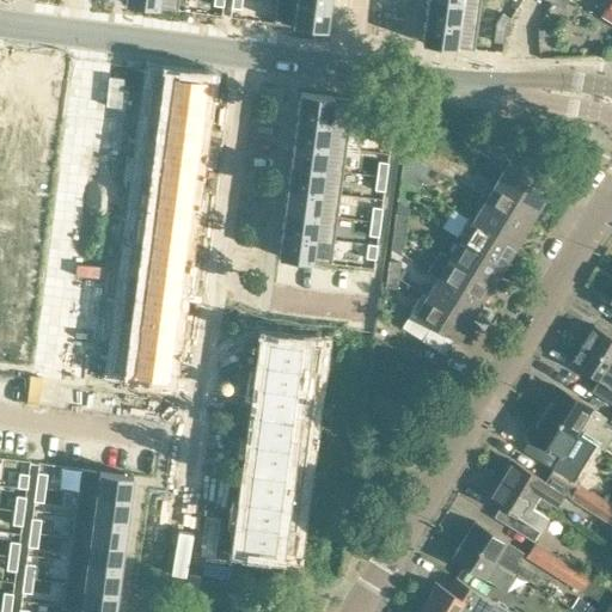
[(126,0),(126,4),(159,8),(159,7),(163,7),(161,8),(178,11),(178,0),(126,0)]
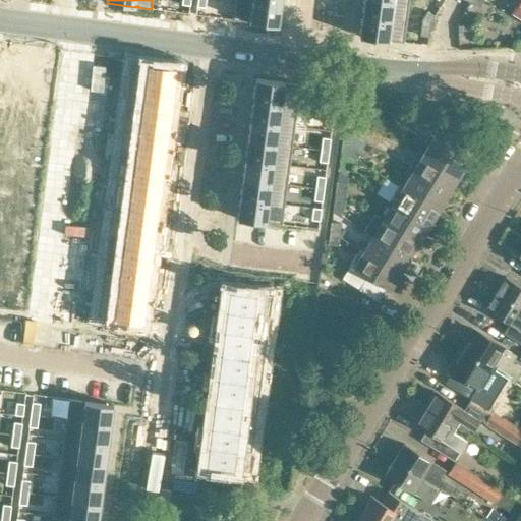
[(240,0),(235,0),(233,19),(246,21),(246,20),(249,21),(278,25),(280,5),(240,0)]
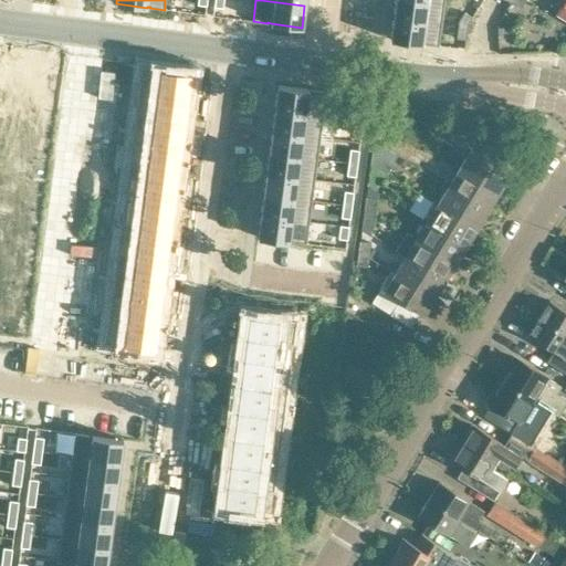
[(423,0),(395,0),(394,18),(441,23),(444,2),(423,0)]
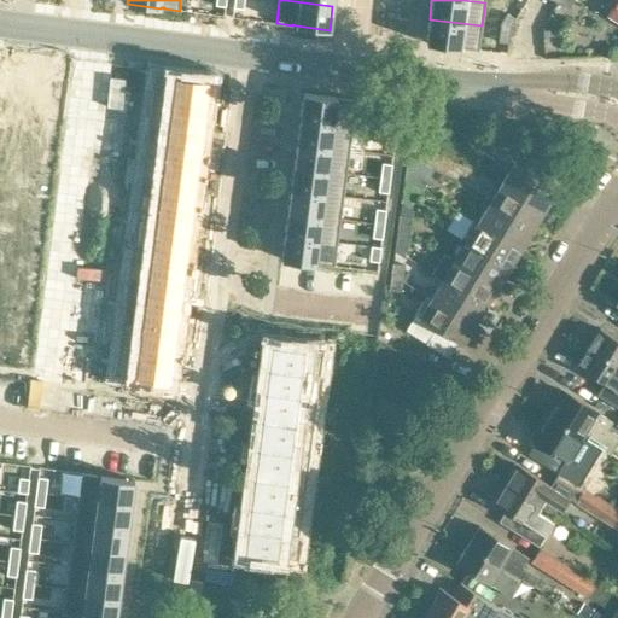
[(617,0),(555,0),(555,1),(555,3),(567,11),(573,0),(602,0),(613,6),(608,13),(617,19),(617,0)]
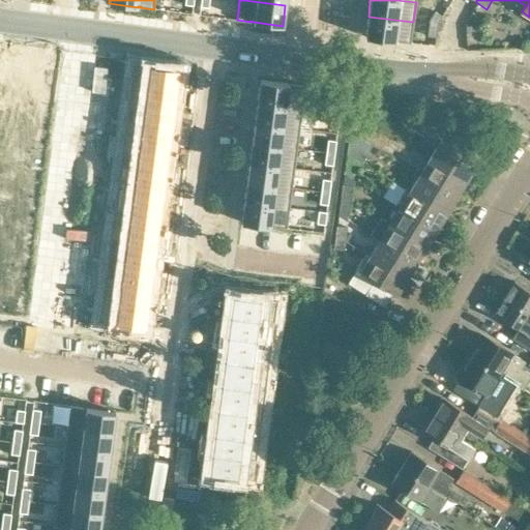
[(430,20),(429,24),(438,26),(438,22),(442,16),(435,11),(430,20)]
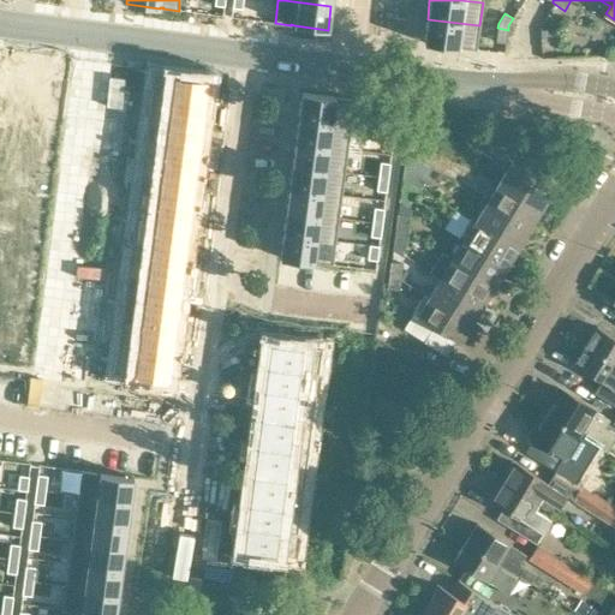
[(424,42),(424,43),(458,47),(461,47),(460,48),(477,49),(479,25),(428,19),(424,42)]
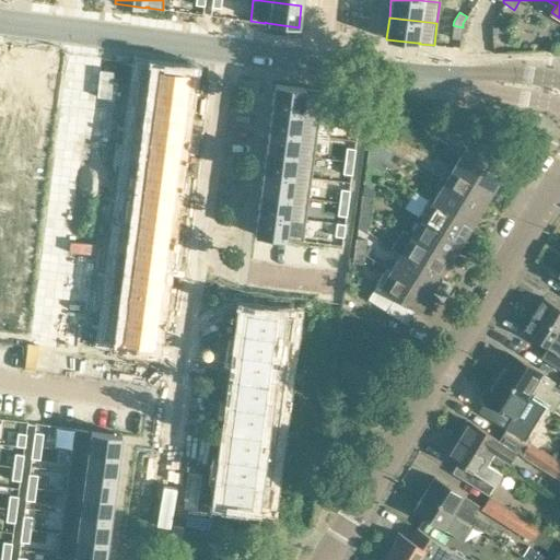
[(453,25),(452,38),(461,39),(463,27),(453,25)]
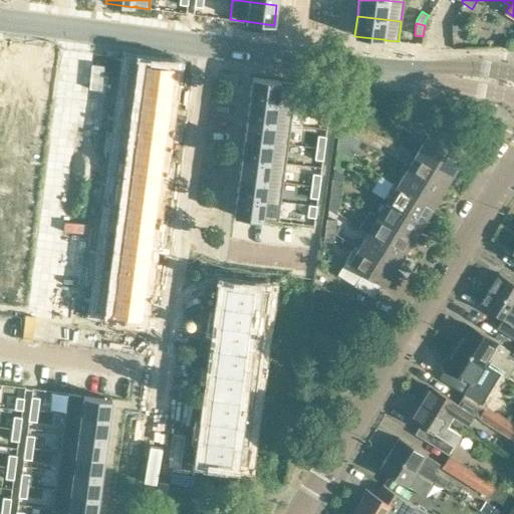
[(8,45),(6,65),(49,71),(52,51),(8,45)]
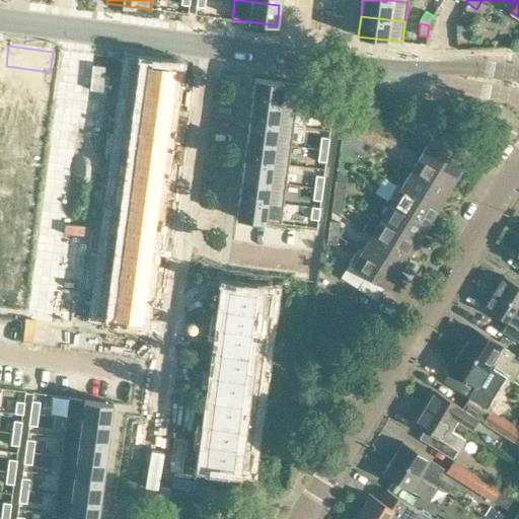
[(77,62),(75,75),(85,76),(87,63),(77,62)]
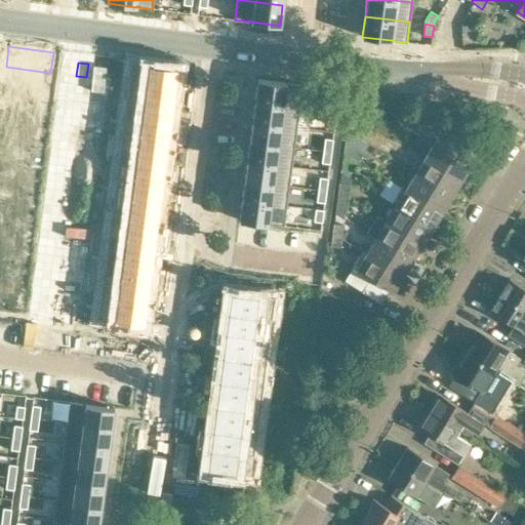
[(131,63),(128,85),(173,91),(176,68),(148,65),(145,65),(145,64),(131,63)]
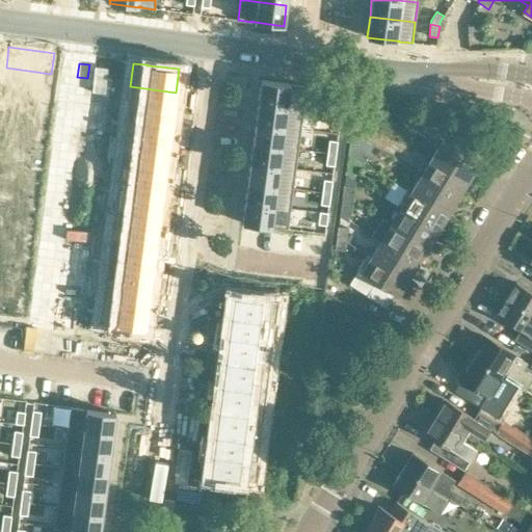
[(97,69),(95,82),(105,83),(107,70),(97,69)]
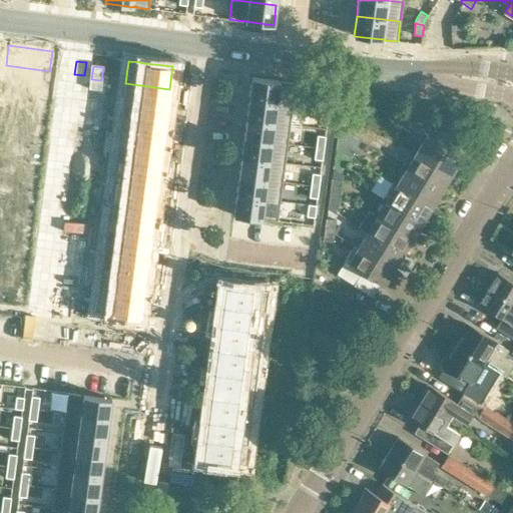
[(74,74),(72,87),(82,88),(84,75),(74,74)]
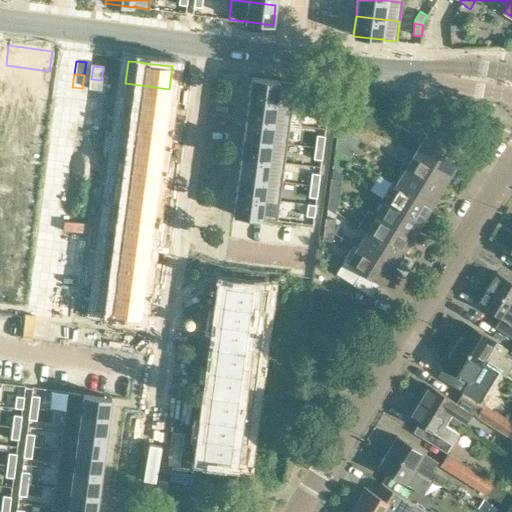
[(251,77),(248,99),(292,105),(295,83),(282,81),(282,82),(279,81),(251,77)]
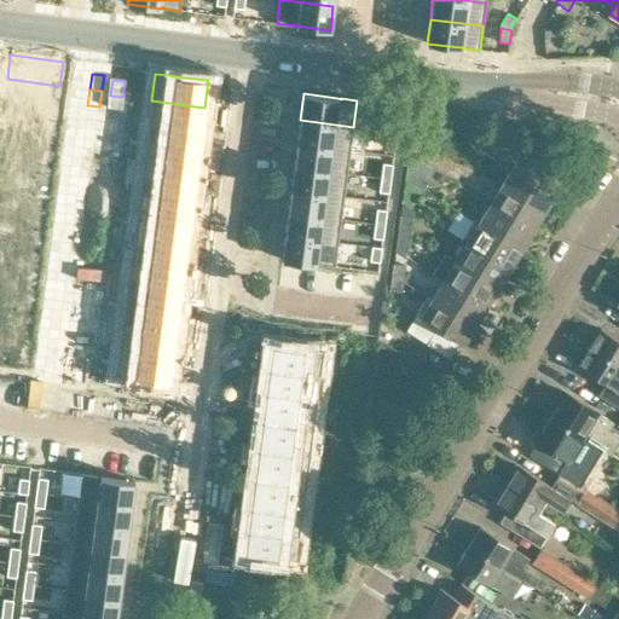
[(110,96),(108,110),(120,113),(122,97),(110,96)]
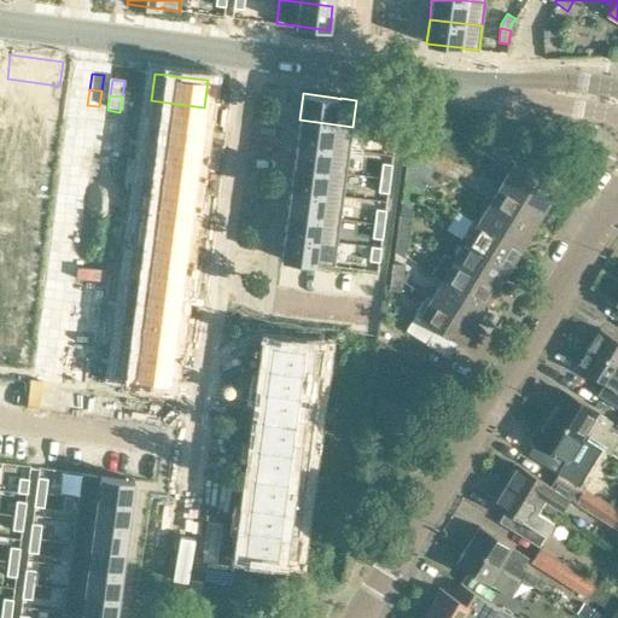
[(151,100),(149,127),(200,133),(204,108),(151,100)]
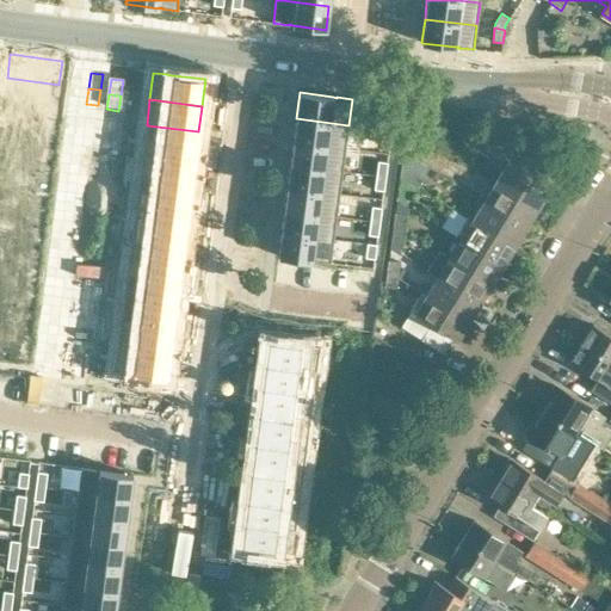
[(4,100),(1,123),(53,130),(56,107),(4,100)]
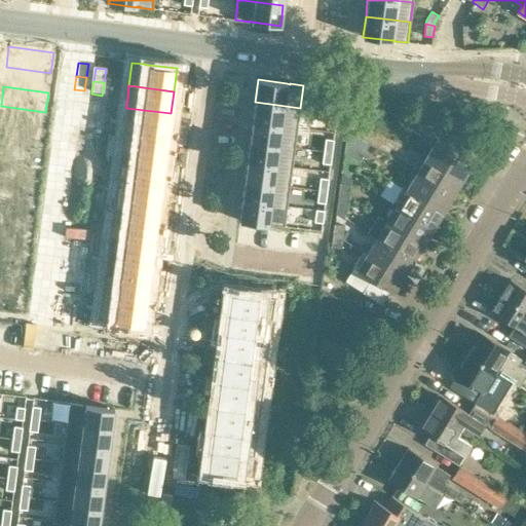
[(330,100),(329,112),(337,113),(339,101),(330,100)]
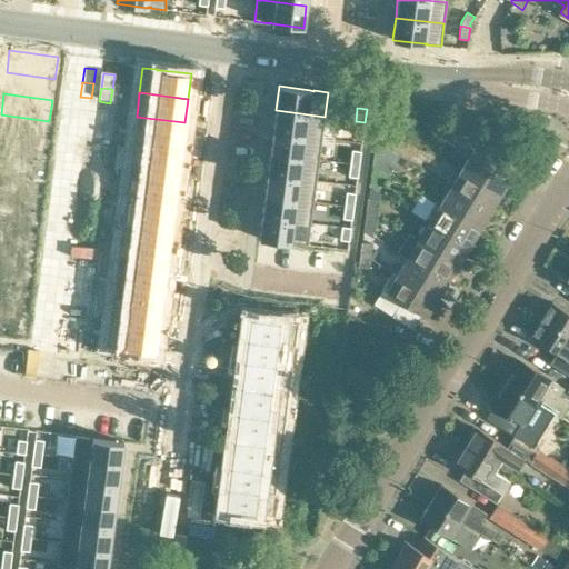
[(79,110),(77,125),(88,126),(90,111),(79,110)]
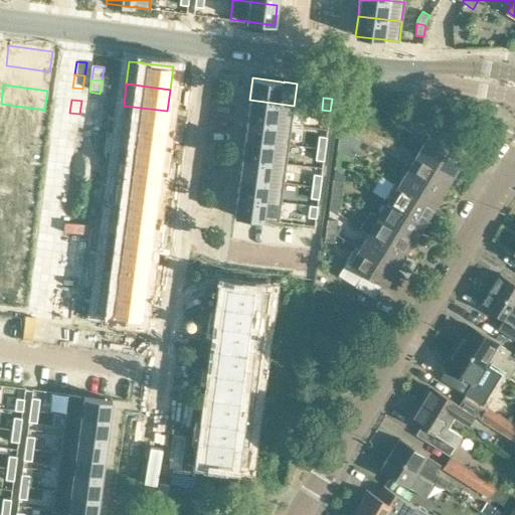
[(249,100),(247,119),(291,125),(302,126),(304,108),(294,106),(249,100)]
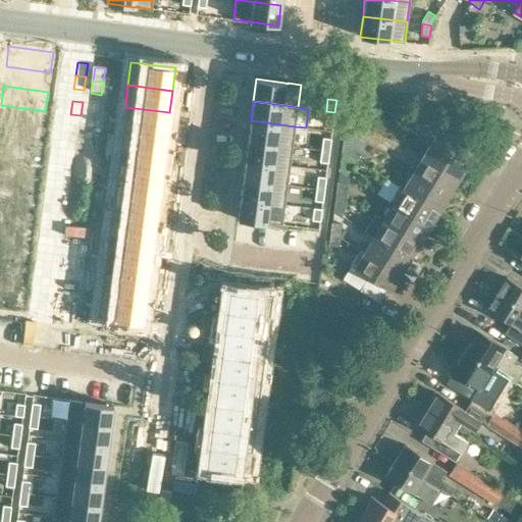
[(358,103),(348,101),(346,113),(356,115),(358,103)]
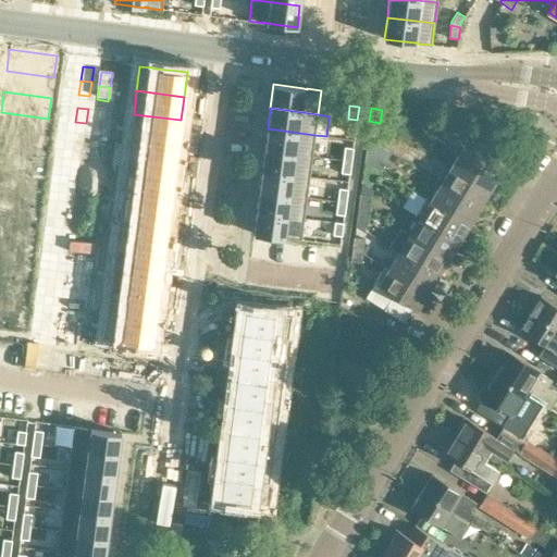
[(1,112),(0,116),(0,133),(46,139),(48,119),(1,112)]
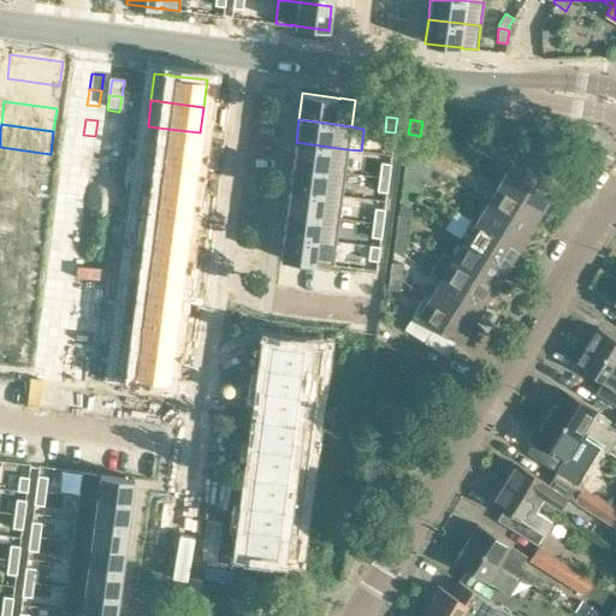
[(148,126),(144,152),(196,159),(200,132),(148,126)]
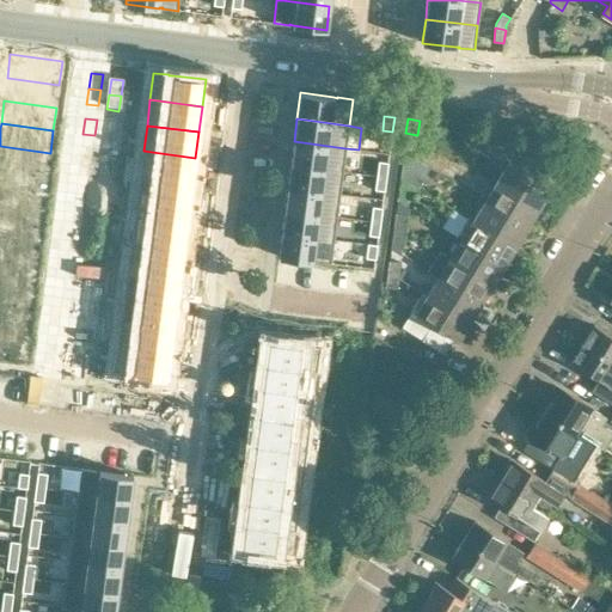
[(104,130),(102,145),(114,147),(116,132),(104,130)]
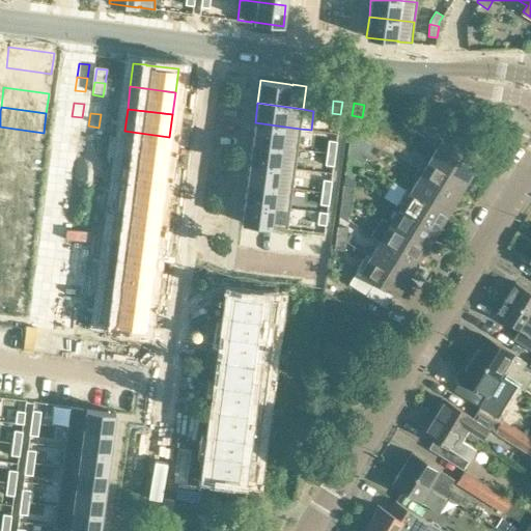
[(332,113),(330,126),(338,127),(340,114),(332,113)]
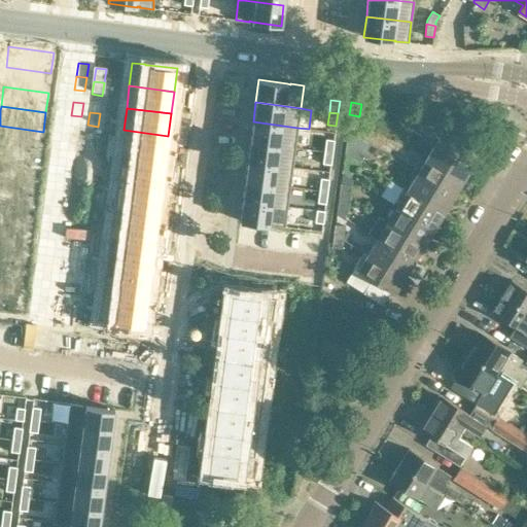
[(358,126),(359,116),(349,114),(348,125),(358,126)]
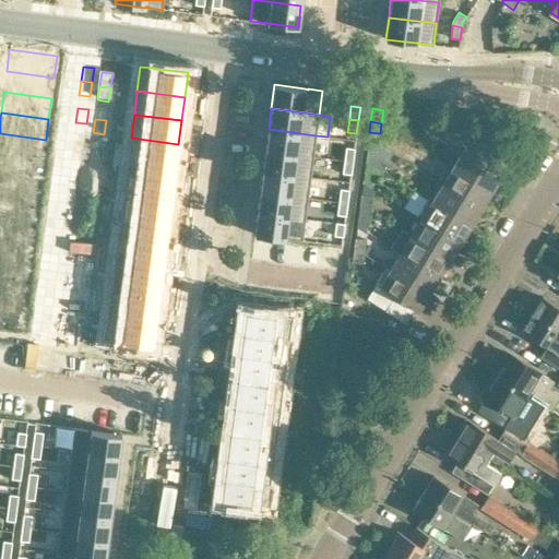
[(75,122),(73,137),(84,138),(86,123),(75,122)]
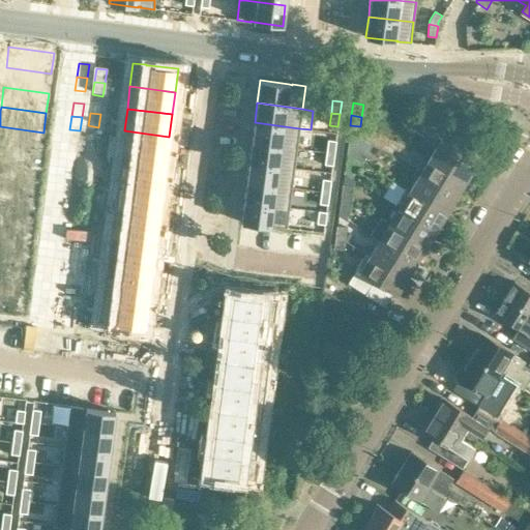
[(476,165),(464,156),(470,145),(427,119),(420,128),(436,138),(433,143),(436,145),(429,157),(467,180),(476,165)]
